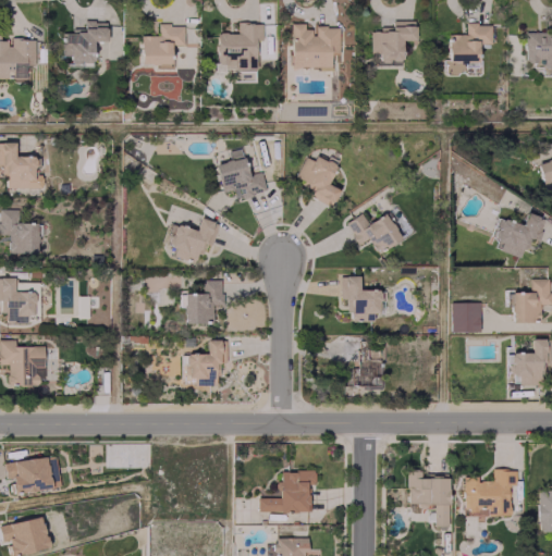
[(418,40),(417,21),(394,22),(394,27),(381,27),(381,32),(371,32),(372,53),(381,53),(381,64),(404,63),(403,40),(418,40)]
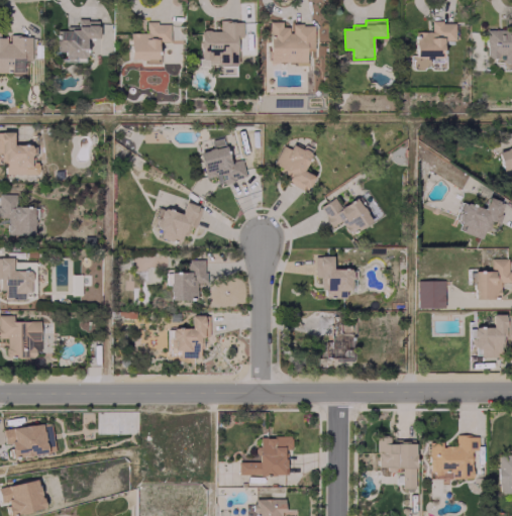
[(60,31),(60,52),(67,52),(67,62),(89,62),(89,38),(101,38),(101,20),(81,20),(81,26),(73,26),(73,31),(60,31)]
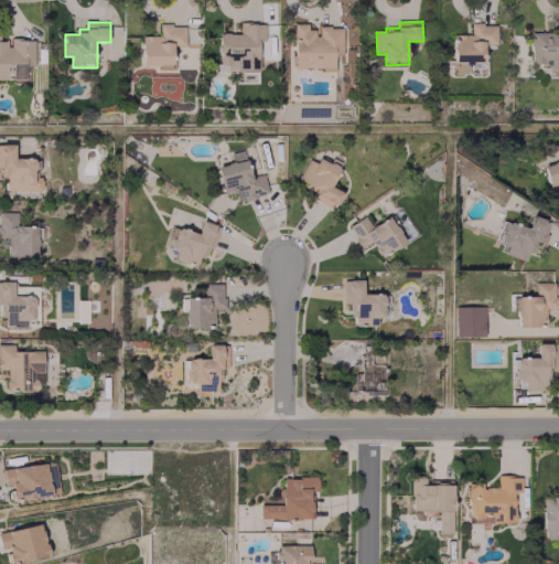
[(558,22),(556,22),(556,33),(534,33),(534,63),(554,63),(554,73),(558,73),(558,22)]
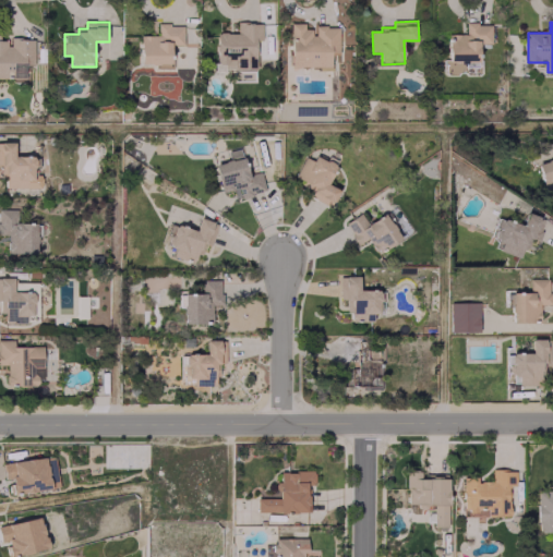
[(259,40),(265,40),(265,23),(240,23),(240,34),(219,34),(219,71),(259,71),(259,40)]
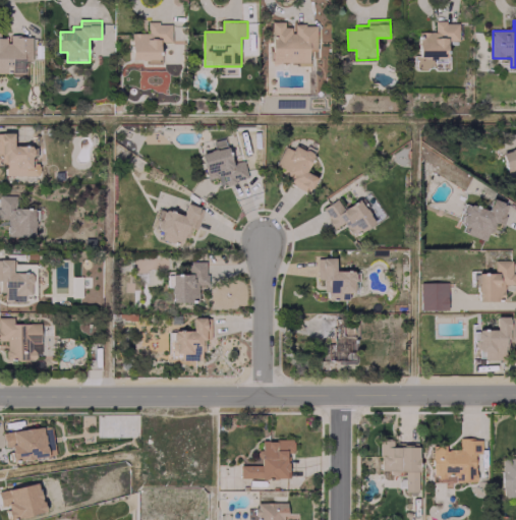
[(134,60),(162,60),(162,43),(174,42),(174,22),(151,23),(151,34),(133,34),(134,60)]
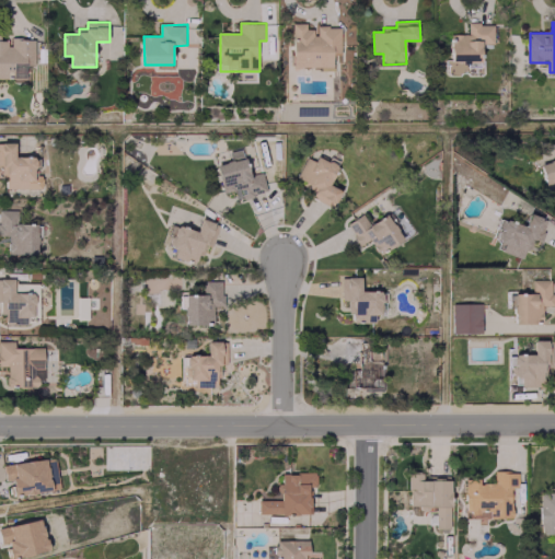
[(452,63),(483,65),(483,44),(496,44),(496,24),(471,24),(470,35),(452,35),(452,63)]
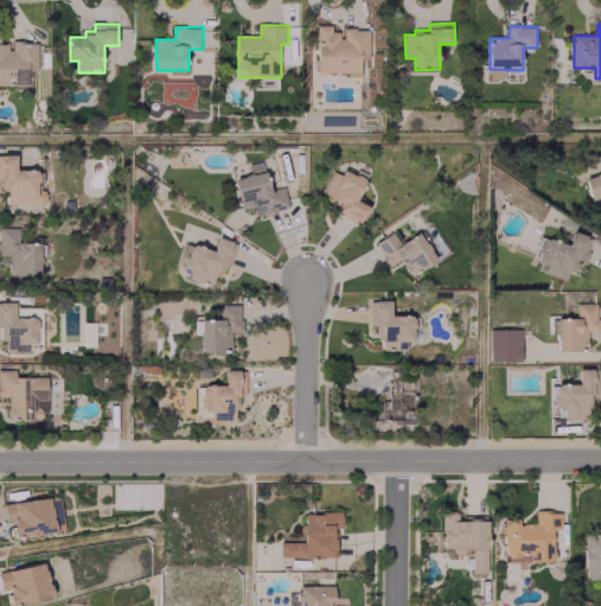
[(371,30),(344,30),(344,27),(319,27),(319,75),(362,75),(362,61),(371,61),(371,30)]
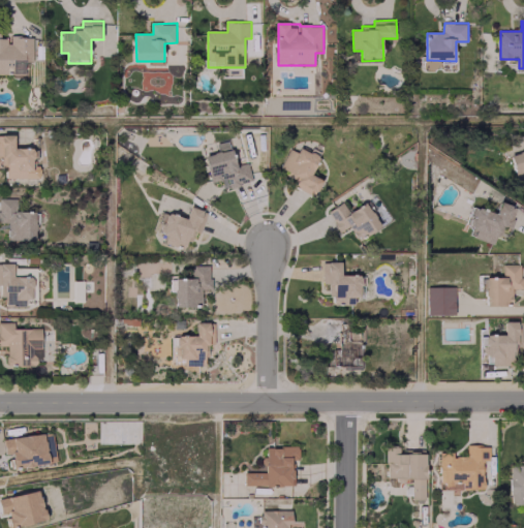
[(35,37),(12,37),(12,40),(2,40),(3,33),(0,33),(0,74),(27,74),(27,62),(35,62),(35,37)]
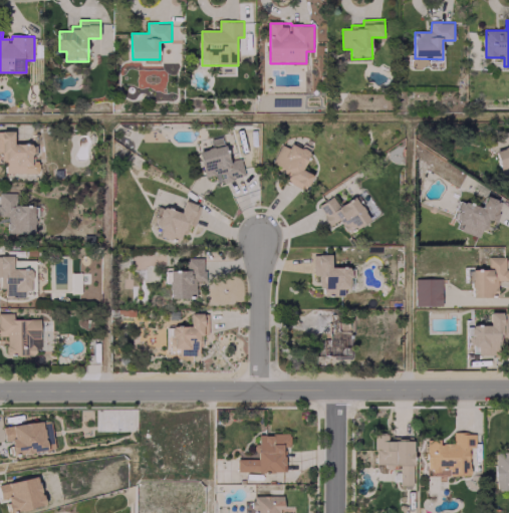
[(0,132),(0,152),(5,153),(5,174),(42,173),(41,162),(36,162),(35,144),(16,145),(16,132),(0,132)]
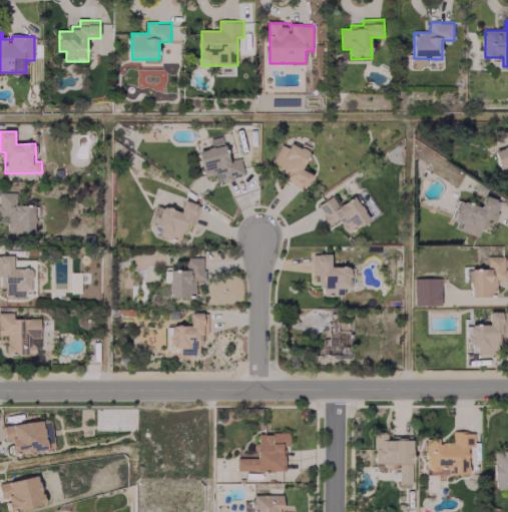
[(199,150),(205,177),(217,174),(219,183),(247,176),(243,157),(229,160),(224,136),(212,139),(214,147),(199,150)]
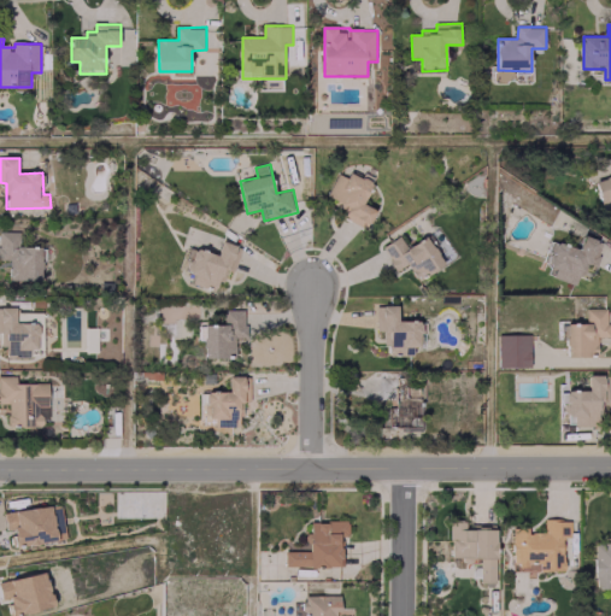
[(345,218),(369,229),(377,210),(365,205),(375,183),(345,170),(332,200),(350,209),(345,218)]
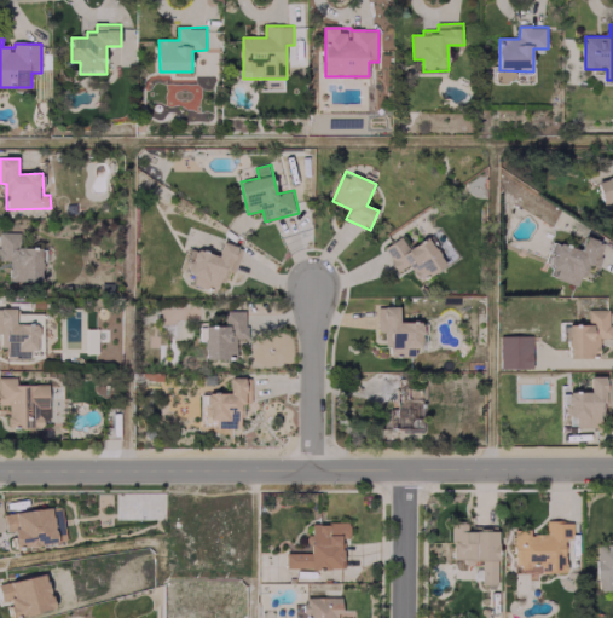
[(612,177),(599,180),(607,213),(612,212),(612,177)]
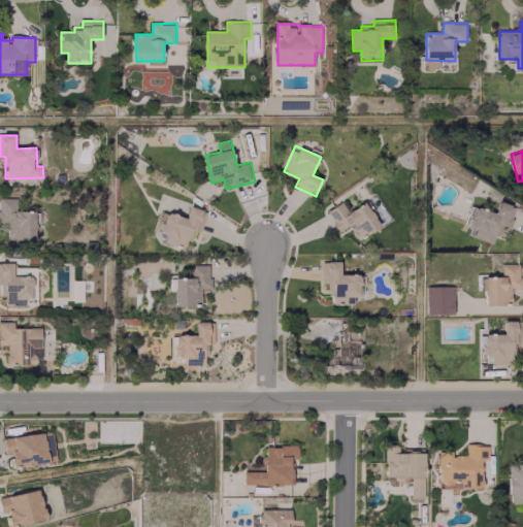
[(10,239),(37,240),(37,211),(20,211),(20,198),(1,198),(0,222),(10,222),(10,239)]
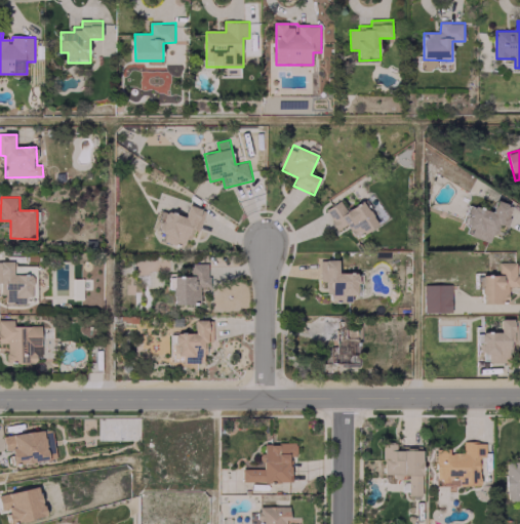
[(357,239),(380,226),(365,201),(350,211),(343,201),(327,210),(340,230),(349,225),(357,239)]
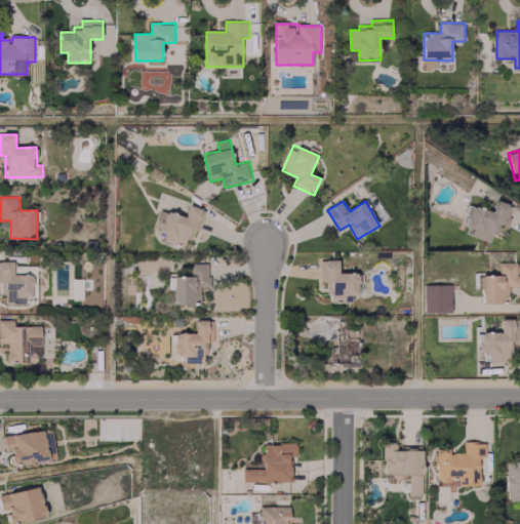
[(473,206),(465,235),(494,243),(500,224),(510,227),(515,206),(497,201),(494,212),(473,206)]
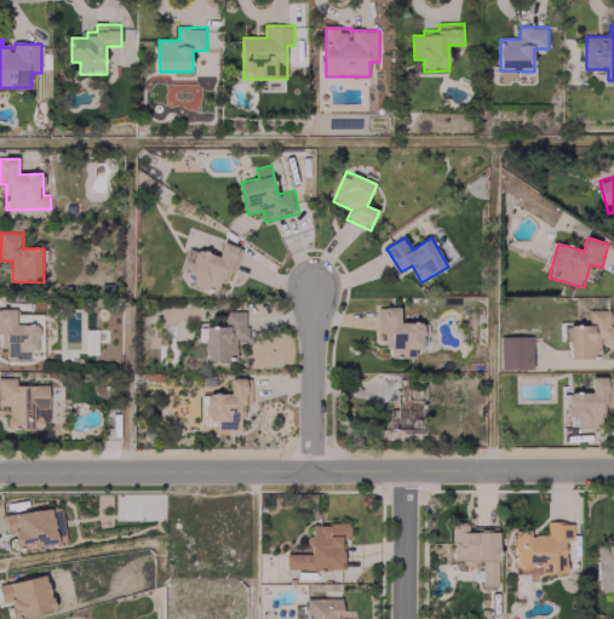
[(237,274),(246,250),(225,242),(221,257),(196,248),(188,274),(198,278),(195,286),(221,294),(229,270),(237,274)]
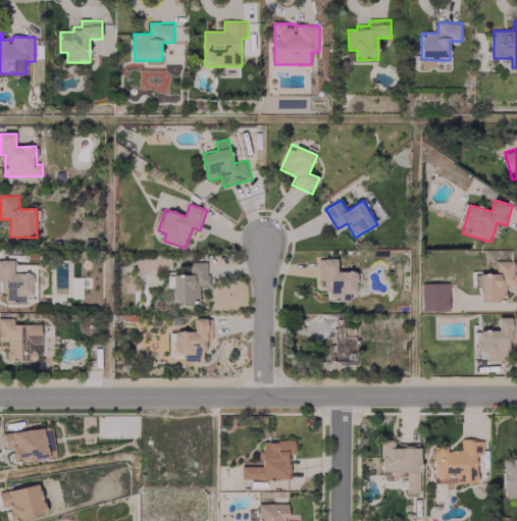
[(339,259),(320,259),(320,279),(328,279),(328,301),(351,301),(351,294),(356,294),(356,281),(362,281),(362,272),(339,272),(339,259)]
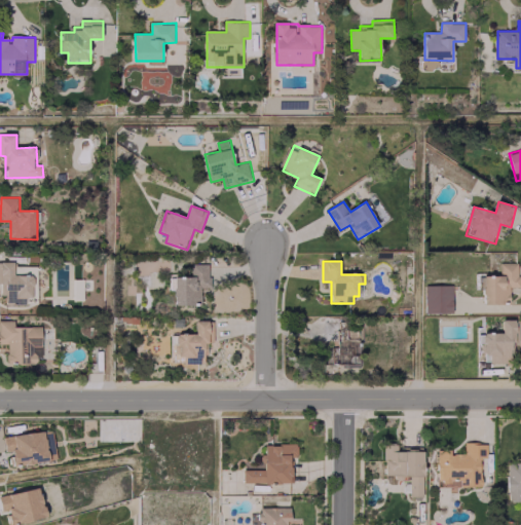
[(484,304),(511,304),(511,288),(520,287),(520,263),(501,264),(503,275),(484,276),(484,304)]
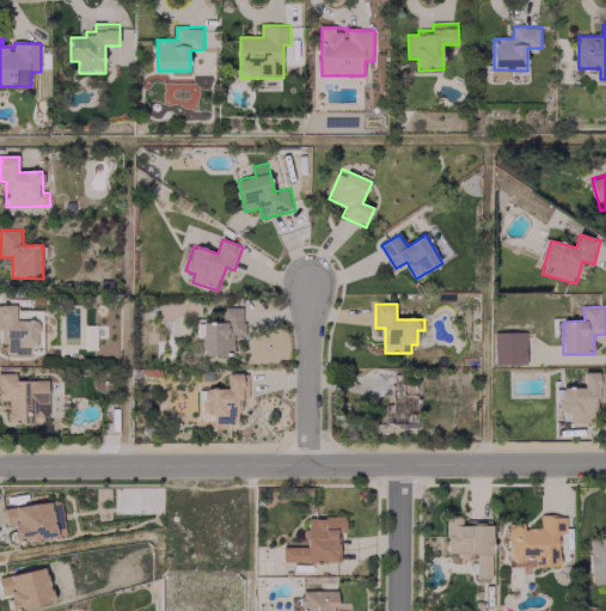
[(204,355),(236,355),(236,336),(248,335),(246,307),(225,307),(226,321),(204,322),(204,355)]
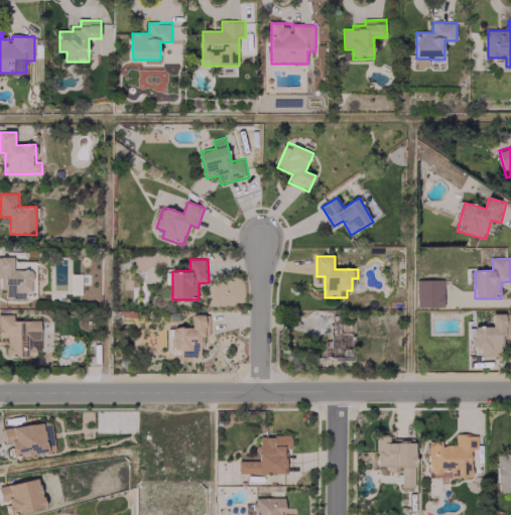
[(445,280),(418,280),(419,307),(445,306),(445,280)]
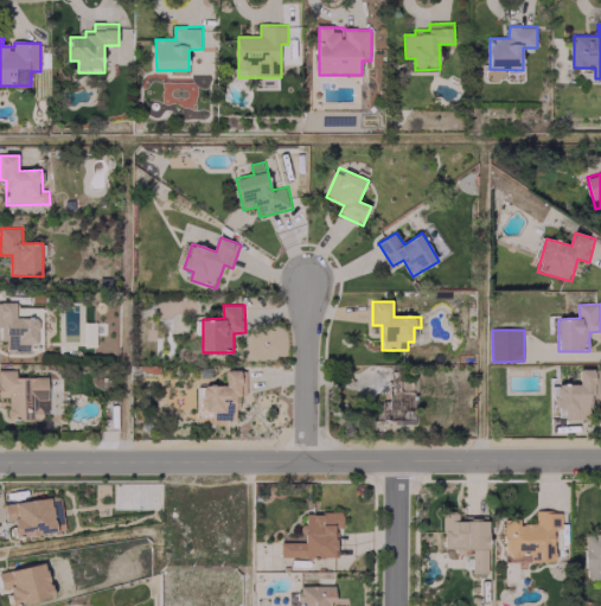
[(600,369),(581,370),(581,384),(556,386),(557,419),(590,419),(590,395),(600,394),(600,369)]
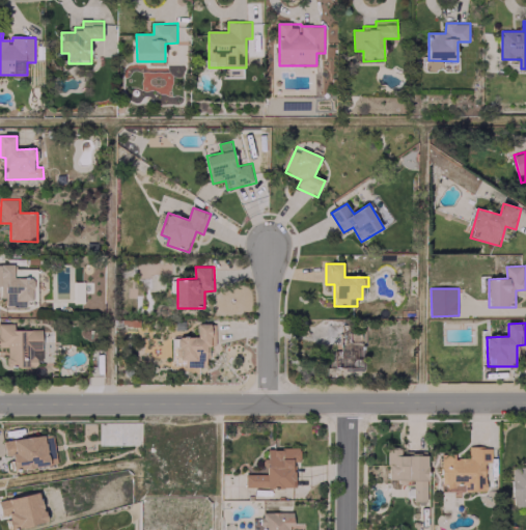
[(43,330),(17,330),(17,324),(0,324),(0,346),(9,347),(9,367),(44,367),(43,330)]
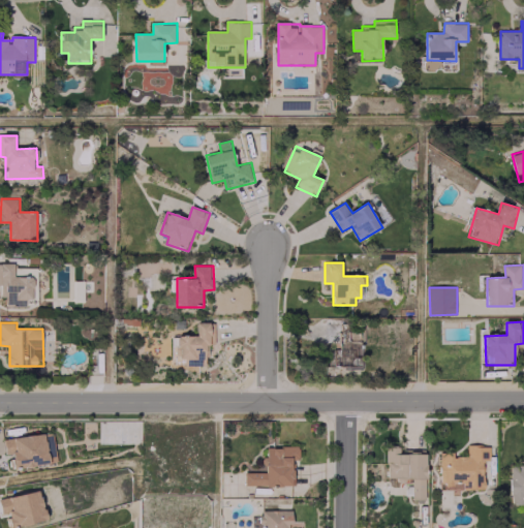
[(185,366),(207,367),(208,345),(216,345),(217,323),(198,322),(198,337),(178,336),(178,355),(186,356),(185,366)]
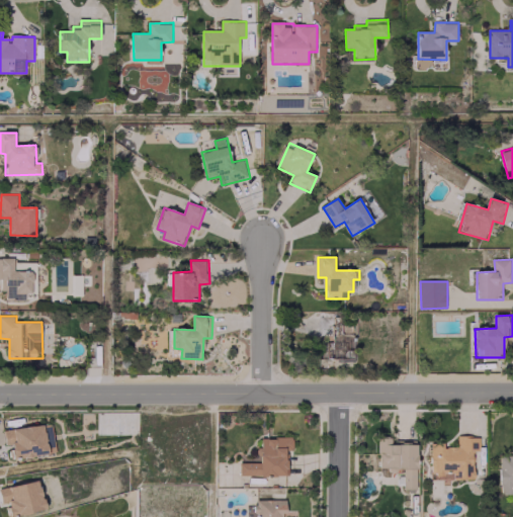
[(356,317),(320,317),(320,336),(324,336),(324,360),(356,360),(356,317)]
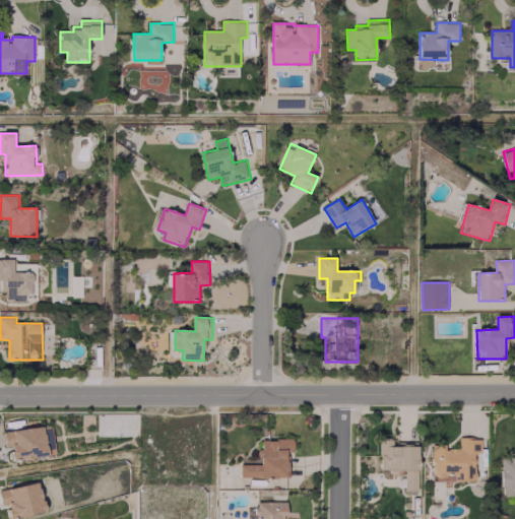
[(51,456),(46,427),(5,432),(7,448),(13,447),(15,461),(51,456)]
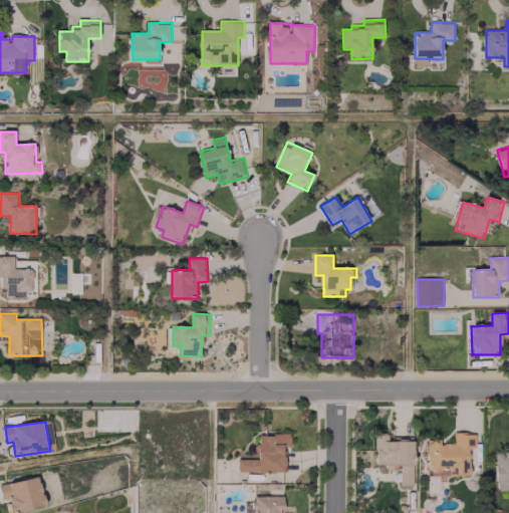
[(378,465),(403,465),(403,486),(416,486),(416,441),(391,441),(391,434),(377,434),(378,465)]
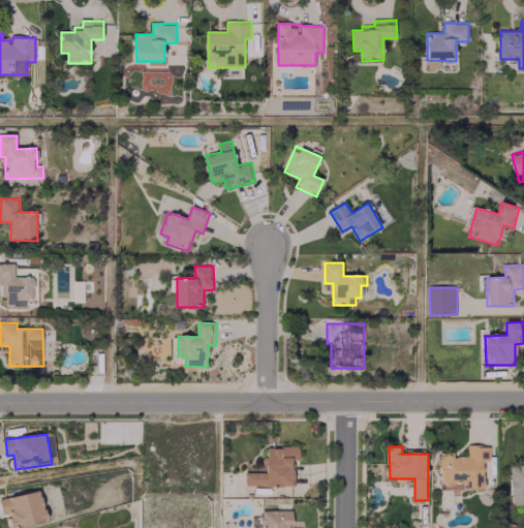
[(486,489),(486,462),(492,462),(492,446),(470,446),(470,457),(455,458),(455,453),(442,453),(443,490),(486,489)]
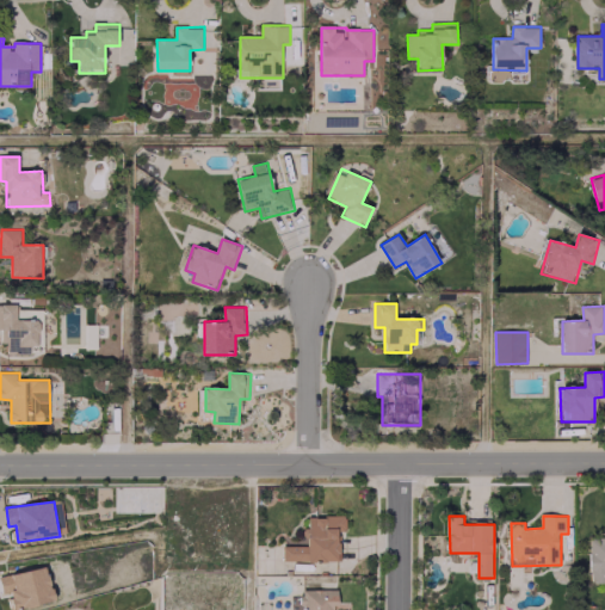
[(284,561),(340,561),(340,531),(347,531),(349,517),(308,517),(308,542),(285,542),(284,561)]
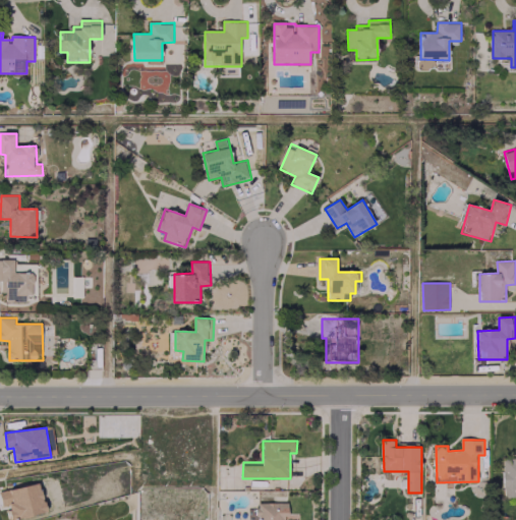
[(515,458),(504,459),(505,497),(515,496),(515,458)]
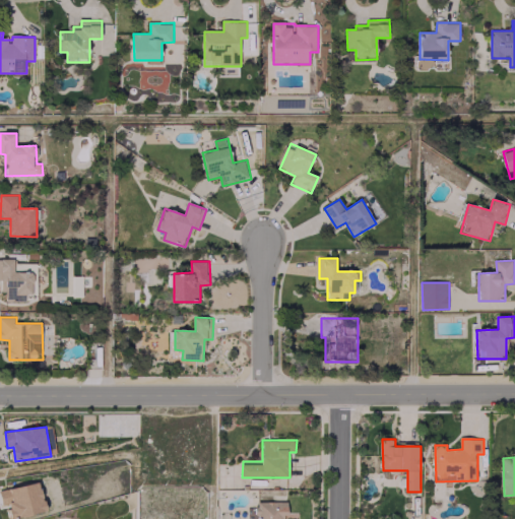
[(48,512),(42,482),(1,491),(4,507),(9,506),(11,518),(16,518),(48,512)]
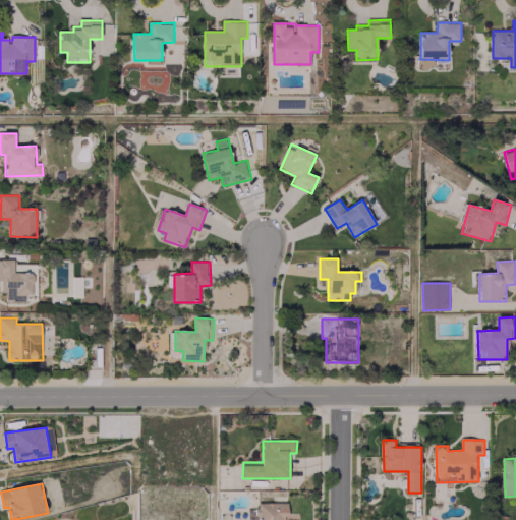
[(286,519),(286,517),(290,517),(290,503),(255,504),(255,519),(286,519)]
